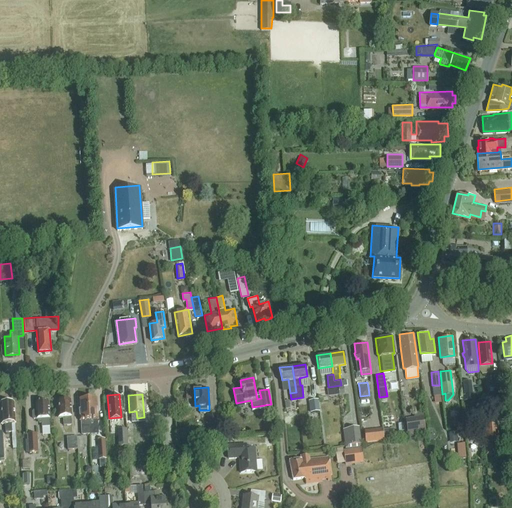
[(87,396),(89,432),(95,432),(98,431),(95,396),(93,396),(93,395),(87,396)]
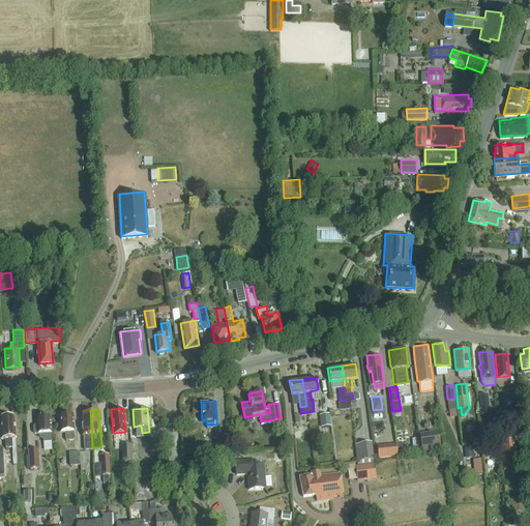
[(84,447),(92,447),(90,410),(84,410),(84,411),(81,412),(84,447)]
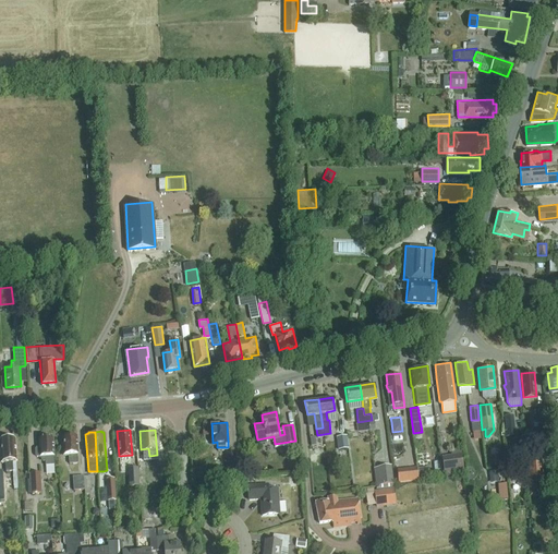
[(75,434),(69,435),(68,433),(64,434),(64,435),(62,435),(63,454),(70,453),(71,461),(77,461),(75,434)]
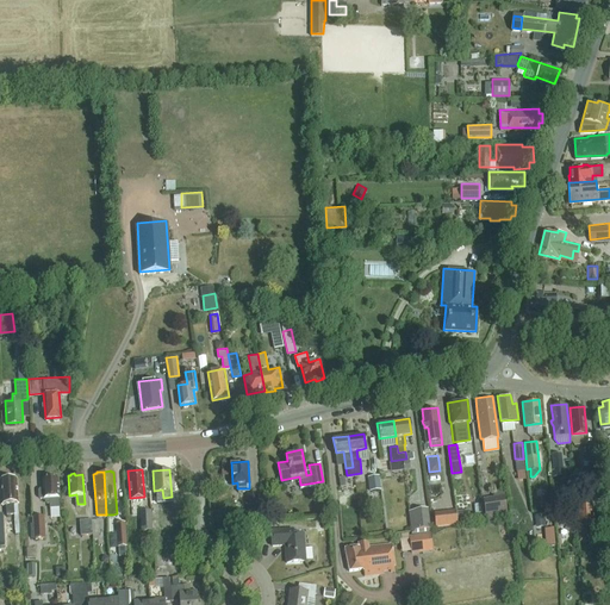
[(367,475),(368,488),(380,487),(379,473),(367,475)]
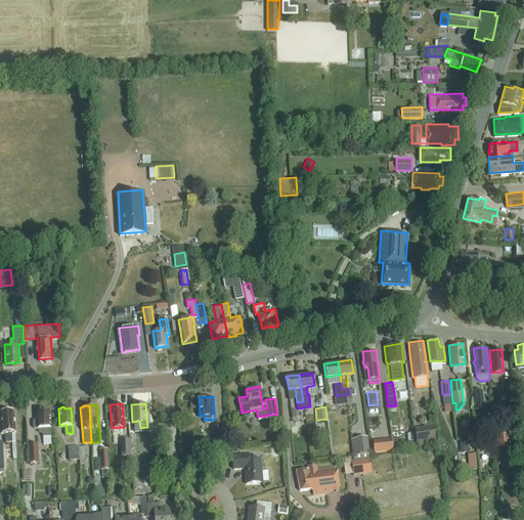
[(34,418),(33,419),(33,425),(34,426),(38,426),(38,427),(42,427),(42,434),(50,434),(48,408),(43,409),(41,407),(39,408),(38,409),(37,409),(37,418),(34,418)]
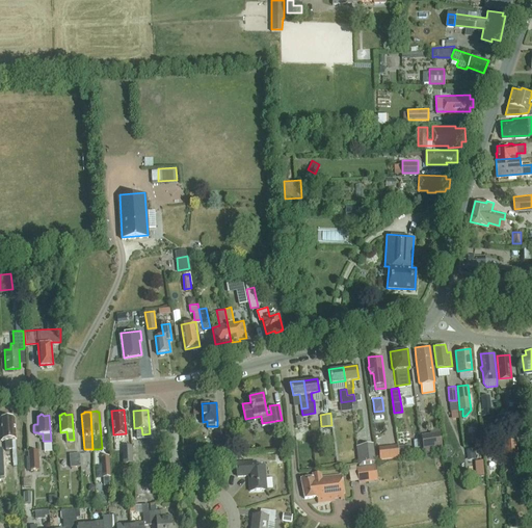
[(14,416),(0,417),(0,422),(1,439),(4,439),(5,447),(11,447),(12,451),(5,452),(5,463),(14,462),(15,490),(19,490),(15,438),(14,416)]
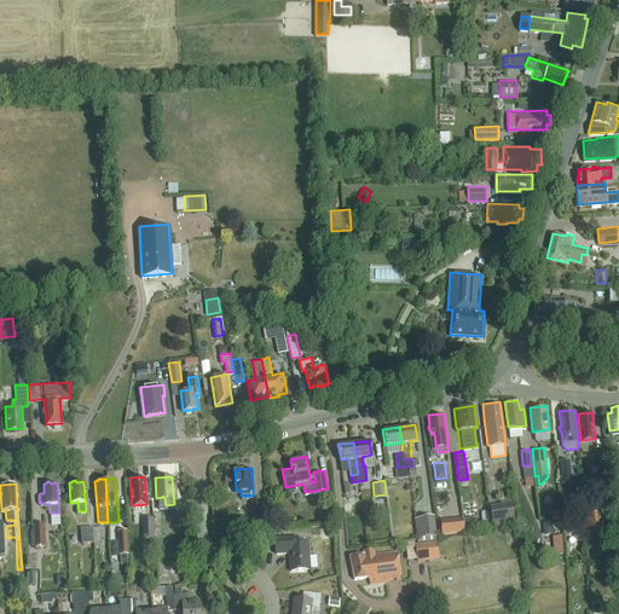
[(252,516),(262,516),(261,498),(250,498),(252,516)]
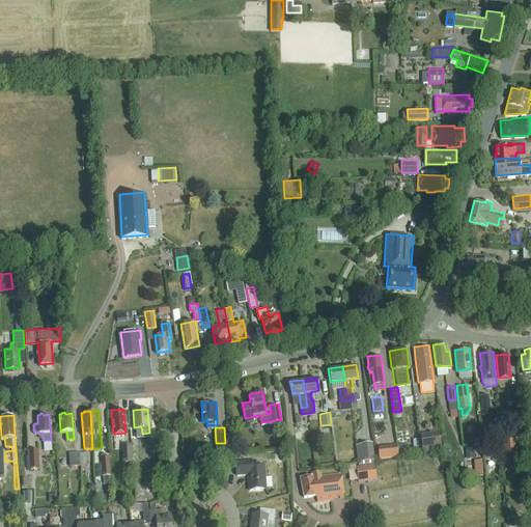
[(420,433),(423,450),(442,447),(439,430),(420,433)]
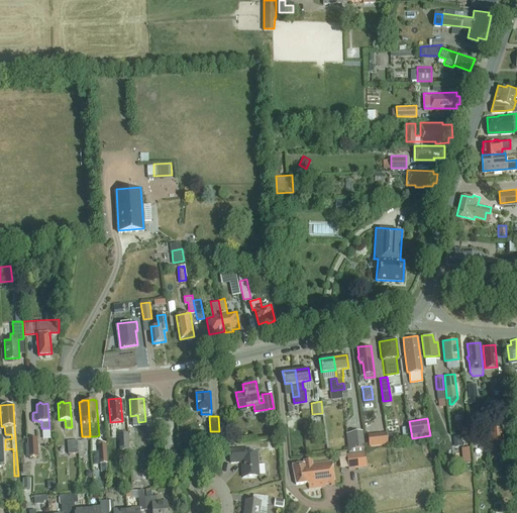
[(274,424),(270,431),(275,435),(280,429),(274,424)]
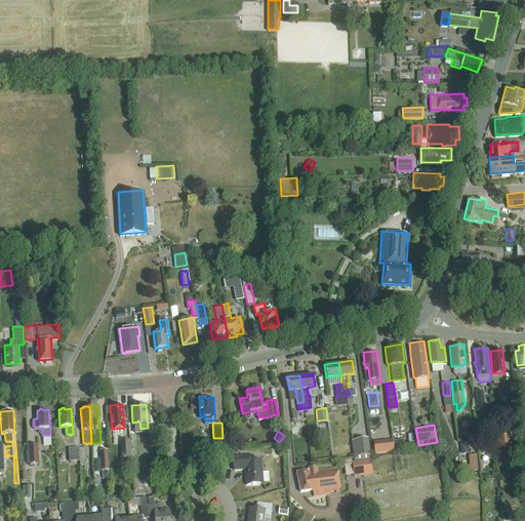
[(496,434),(498,465),(513,463),(511,433),(496,434)]
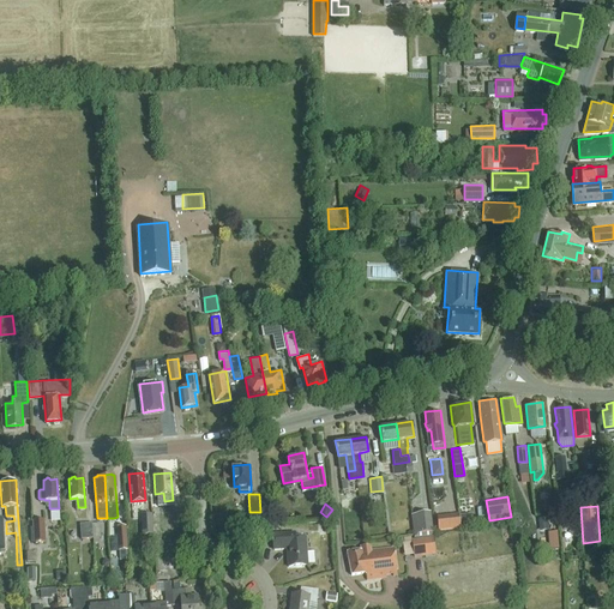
[(417,531),(431,530),(428,510),(414,512),(417,531)]
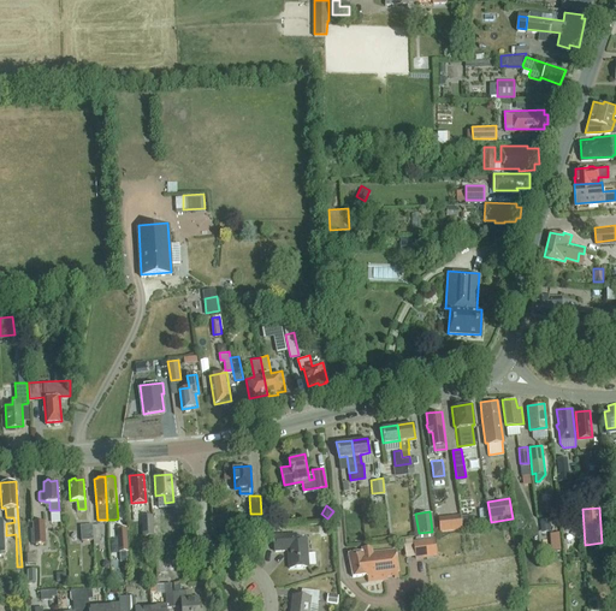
[(153,533),(152,522),(152,512),(140,514),(142,533),(153,533)]
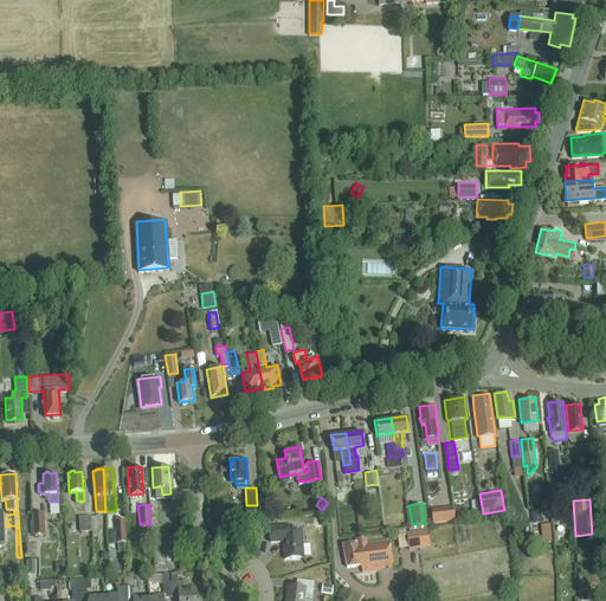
[(430,506),(432,521),(453,517),(452,504),(430,506)]
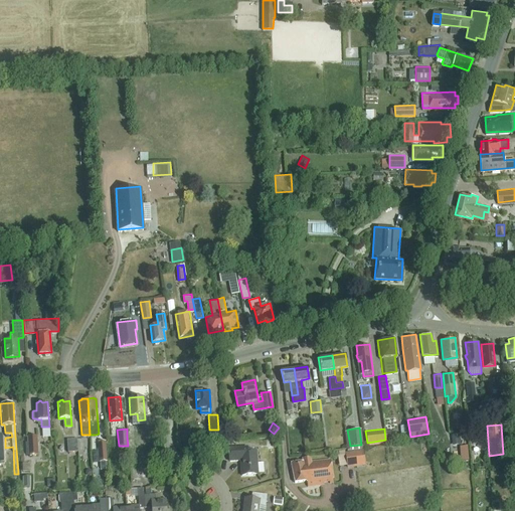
[(385,430),(386,437),(396,436),(395,429),(385,430)]
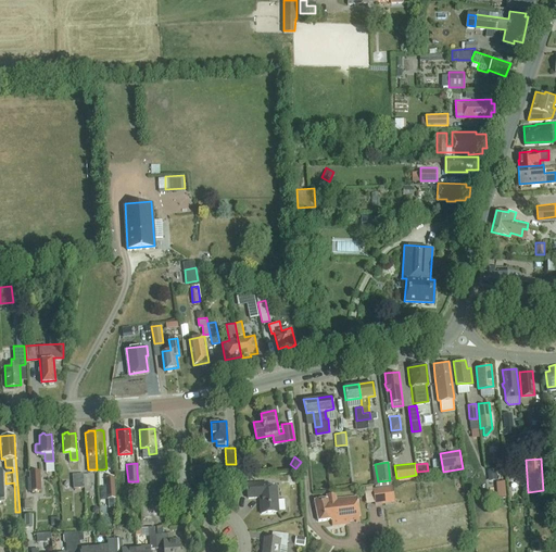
[(488,467),(489,478),(496,478),(496,466),(488,467)]
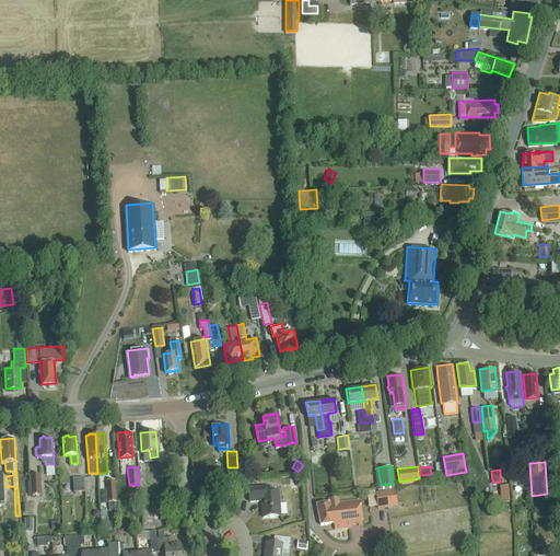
[(30,473),(31,493),(42,493),(41,472),(30,473)]
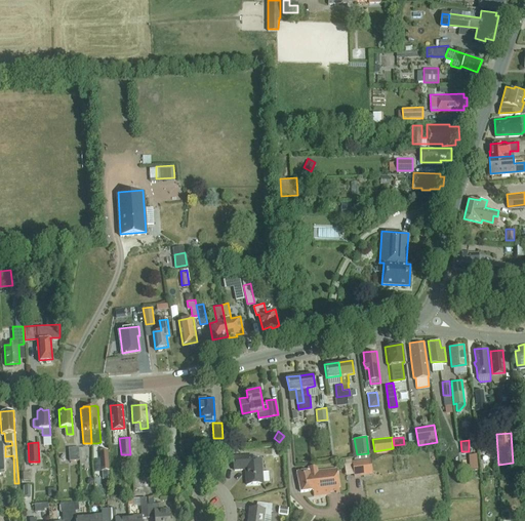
[(79,457),(78,446),(78,445),(68,445),(69,458),(79,457)]
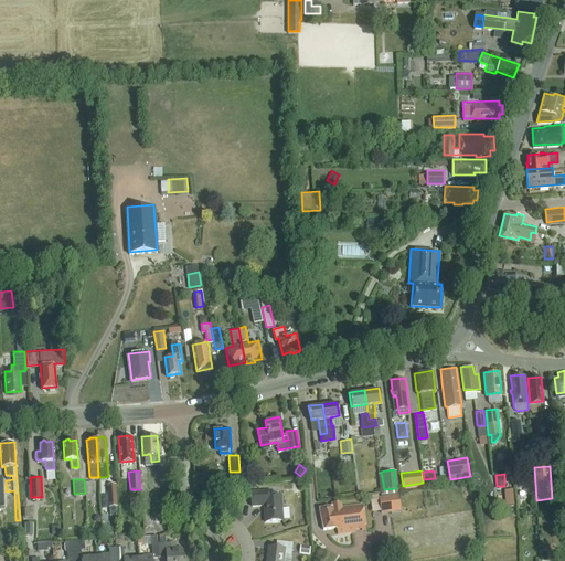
[(305,480),(299,484),(302,489),(308,486),(305,480)]
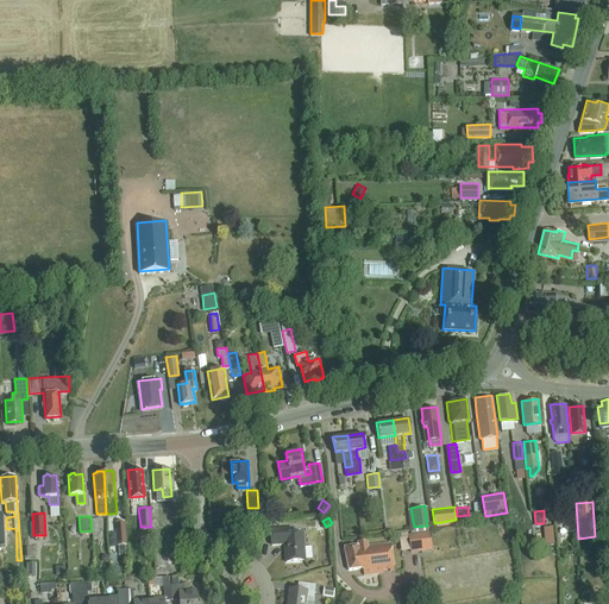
[(117,543),(126,542),(124,520),(115,520),(117,543)]
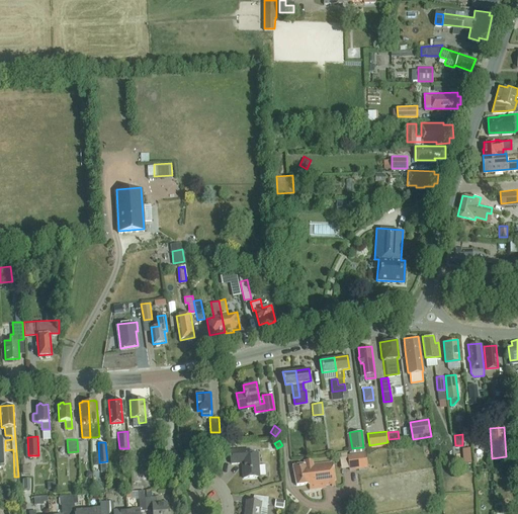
[(244,477),(260,476),(258,451),(249,451),(249,447),(230,449),(231,462),(242,461),(244,477)]
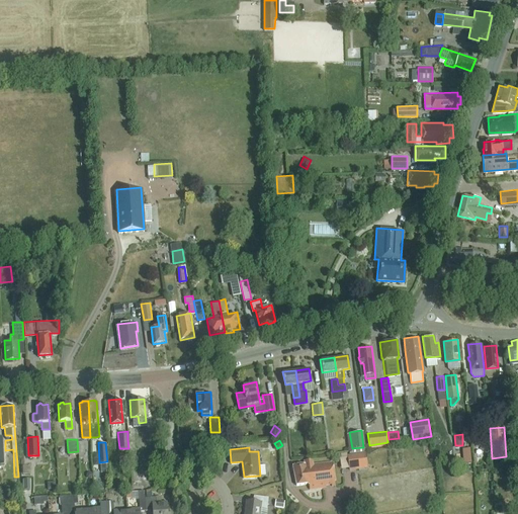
[(349,468),(368,465),(365,450),(347,453),(347,450),(341,451),(341,456),(340,456),(341,467),(349,466),(349,468)]
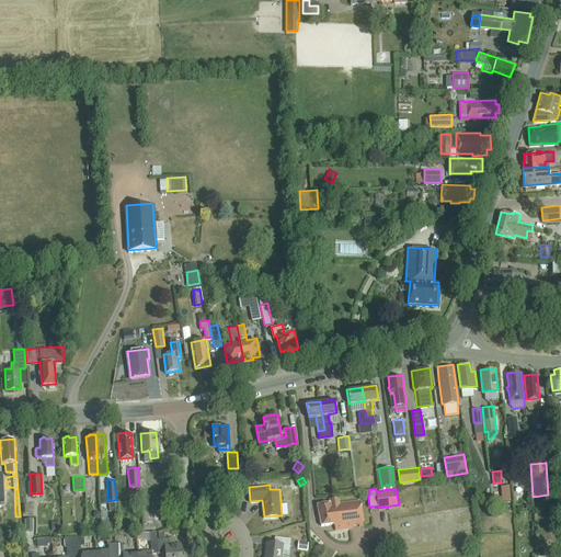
[(334,527),(363,523),(358,499),(339,501),(338,497),(329,499),(330,502),(318,503),(320,524),(333,522),(334,527)]
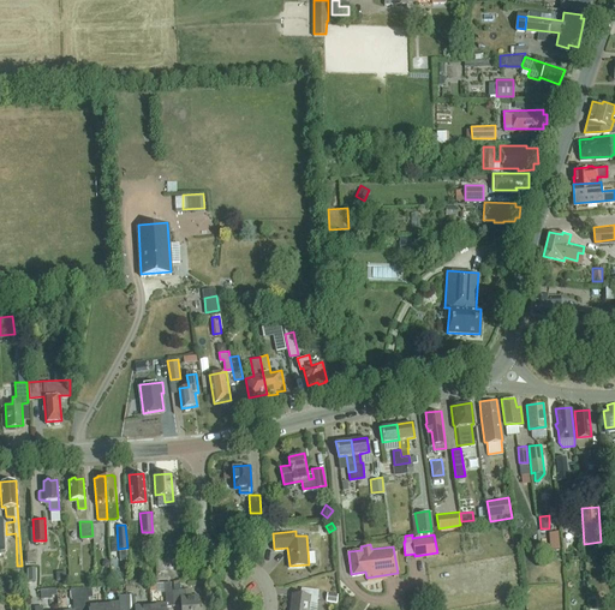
[(65,568),(55,569),(57,579),(66,578),(65,568)]
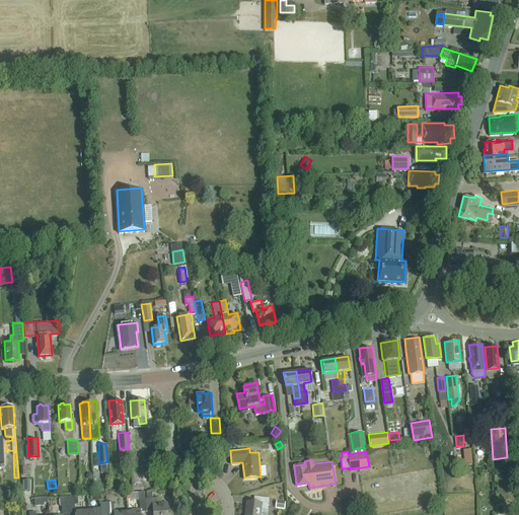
[(146,497),(145,497),(146,510),(153,510),(153,514),(168,514),(167,501),(156,502),(156,497),(151,497),(150,490),(146,490),(146,497)]
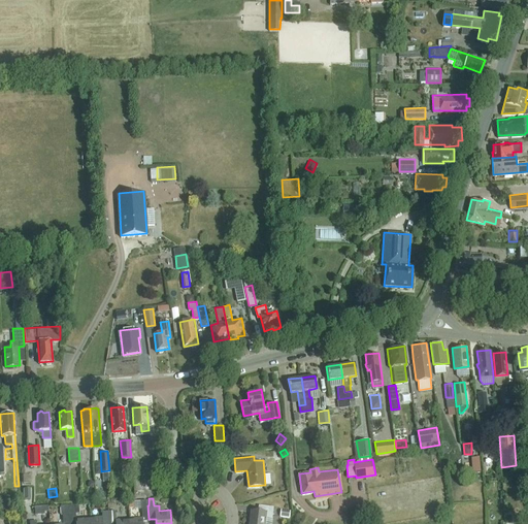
[(251,509),(249,523),(264,523),(266,516),(272,516),(273,504),(259,503),(258,510),(251,509)]
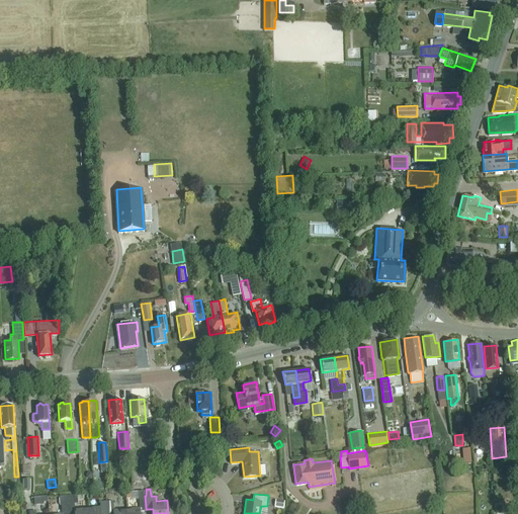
[(146,509),(145,496),(139,497),(140,506),(126,507),(126,513),(141,513),(141,510),(146,509)]
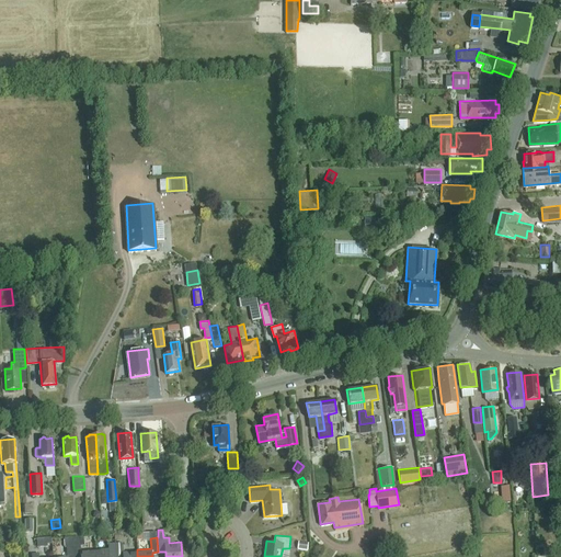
[(110,556),(116,555),(115,542),(107,543),(107,548),(94,549),(94,556),(110,556)]
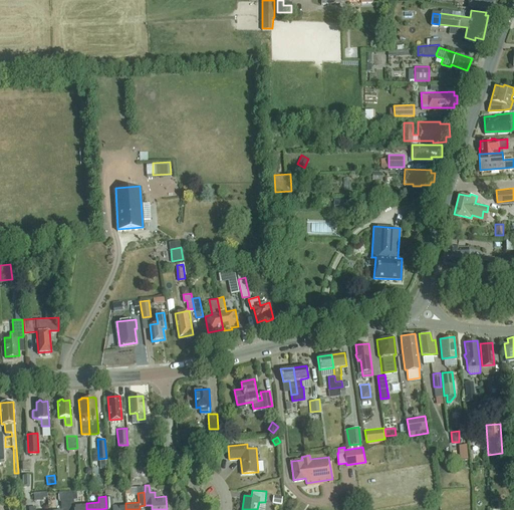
[(125,509),(125,503),(112,504),(111,496),(105,496),(106,508),(112,508),(111,509),(125,509)]
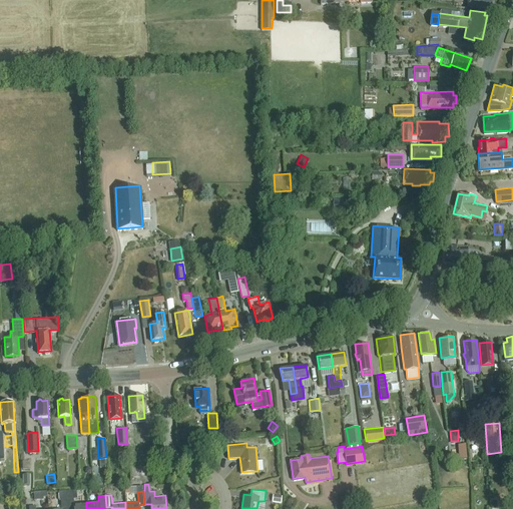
[(67,508),(66,498),(60,499),(60,508),(48,508),(67,508)]
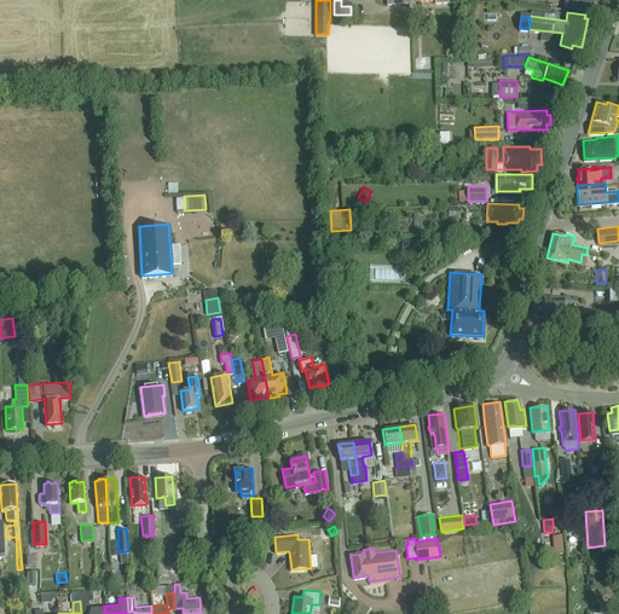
[(80,601),(81,613),(104,613),(104,606),(90,607),(88,601),(80,601)]
